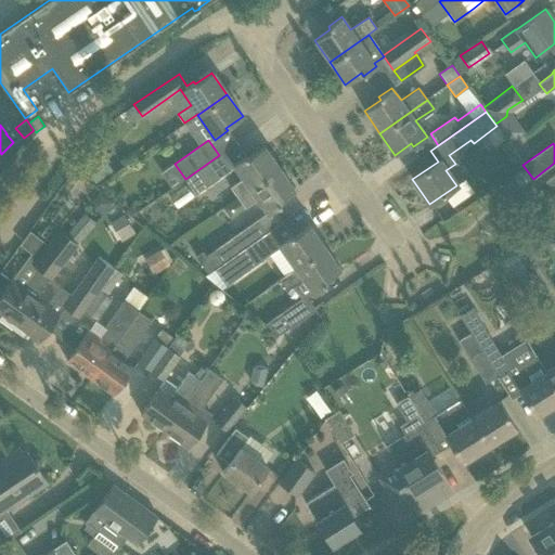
[(230,186),(239,197),(279,168),(263,146),(247,158),(245,155),(232,165),(242,178),(230,186)]
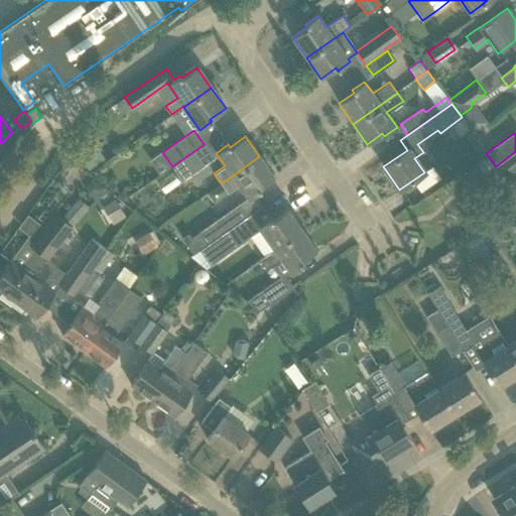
[(204,144),(172,166),(182,181),(214,159),(204,144)]
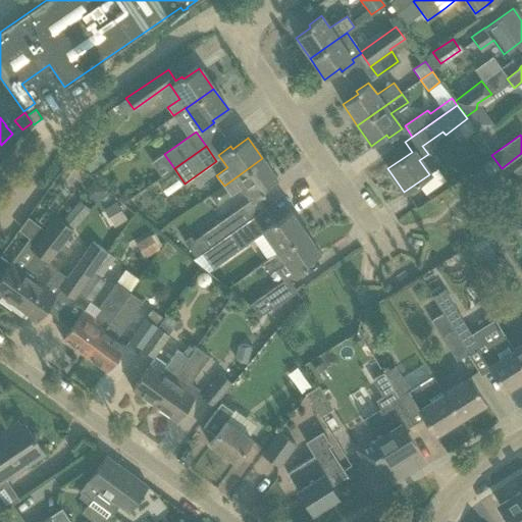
[(95,148),(81,157),(90,170),(104,161),(95,148)]
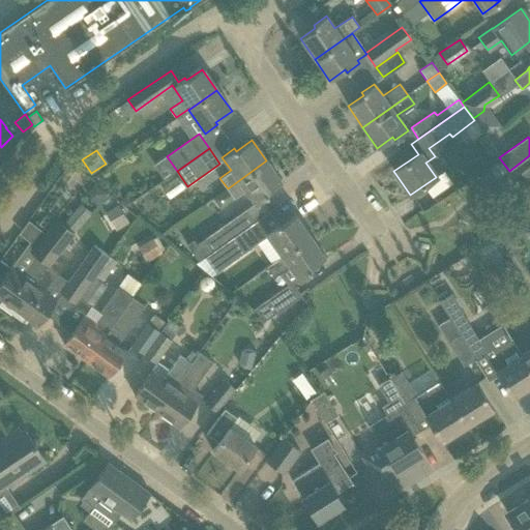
[(266,160),(228,188),(234,197),(245,190),(255,204),(268,196),(266,193),(282,182),(266,160)]
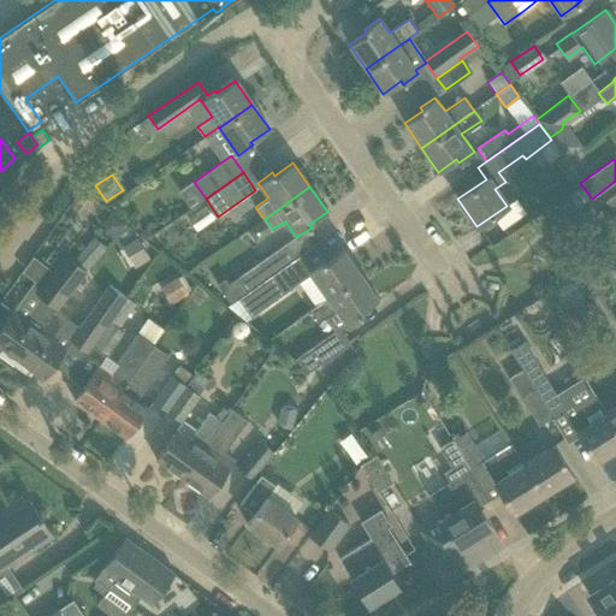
[(569,196),(578,207),(588,199),(580,188),(569,196)]
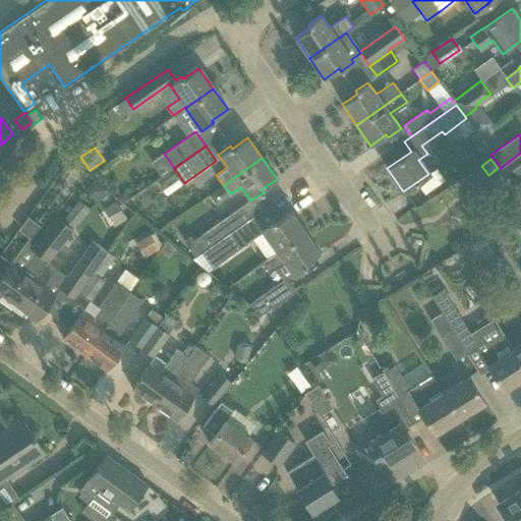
[(520,163),(511,170),(519,181),(520,179),(520,163)]
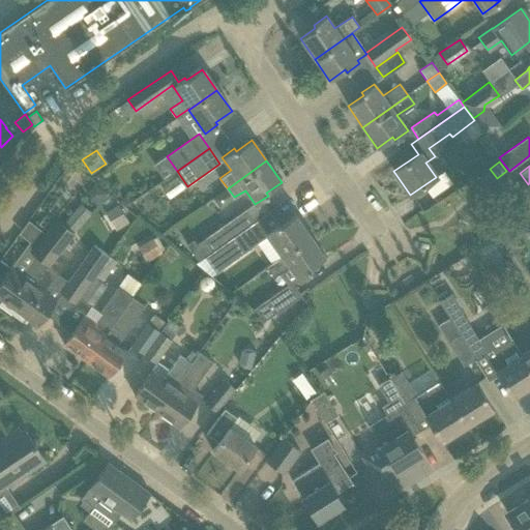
[(95,185),(90,192),(90,200),(96,205),(106,194),(95,185)]
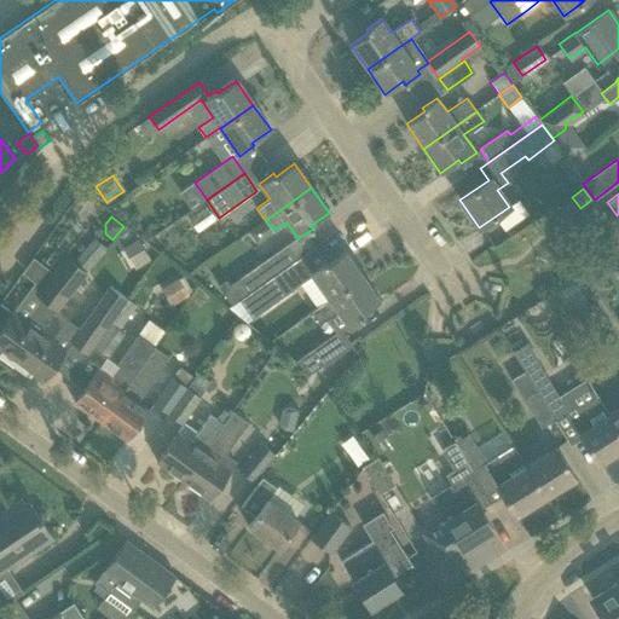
[(94,237),(74,260),(77,264),(80,265),(86,271),(106,248),(94,237)]
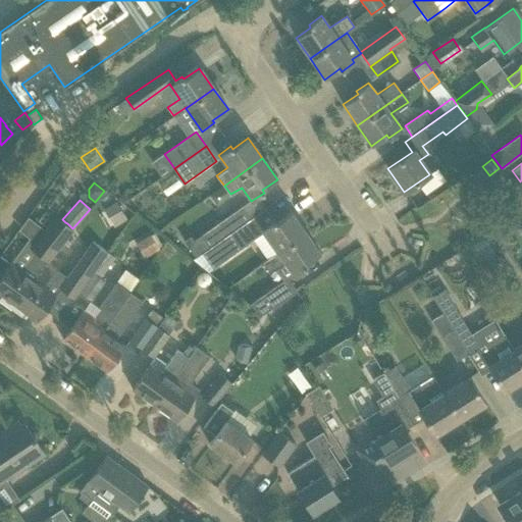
[(116,205),(108,210),(117,223),(124,218),(116,205)]
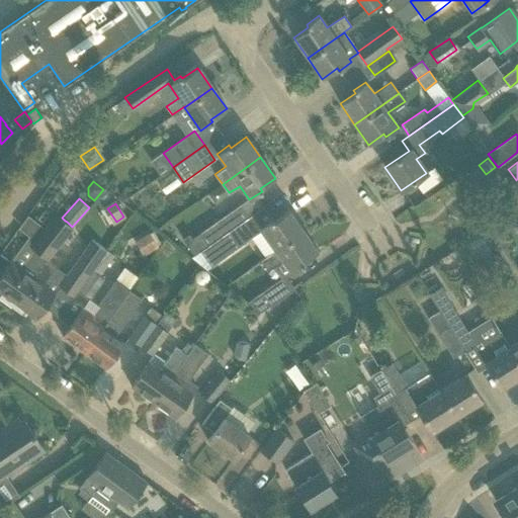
[(187,236),(181,241),(192,258),(201,252),(223,236),(236,227),(247,219),(239,206),(214,224),(190,241),(187,236)]
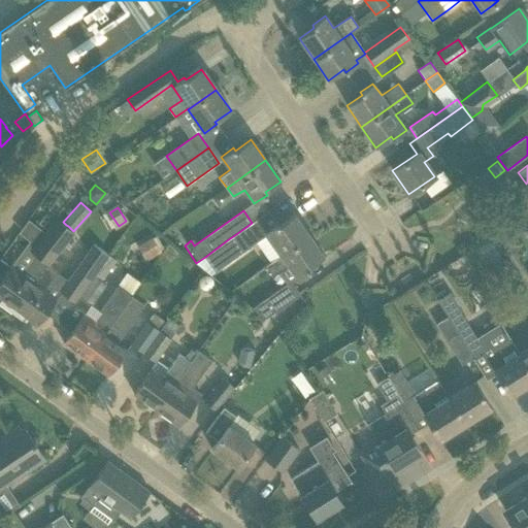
[(264,232),(279,255),(281,256),(308,236),(294,216),(278,226),(276,223),(264,232)]
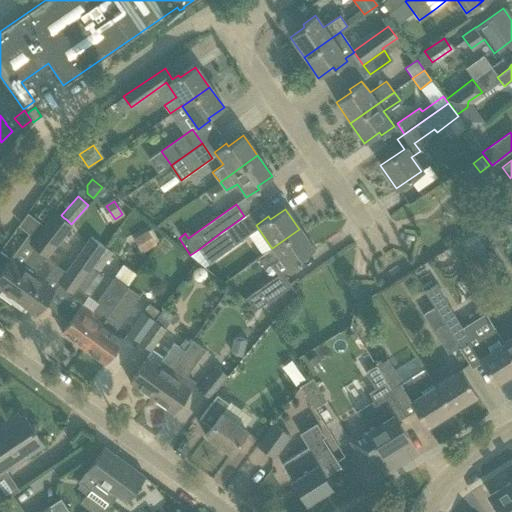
[(511,212),(505,217),(503,224),(506,230),(511,230),(511,212)]
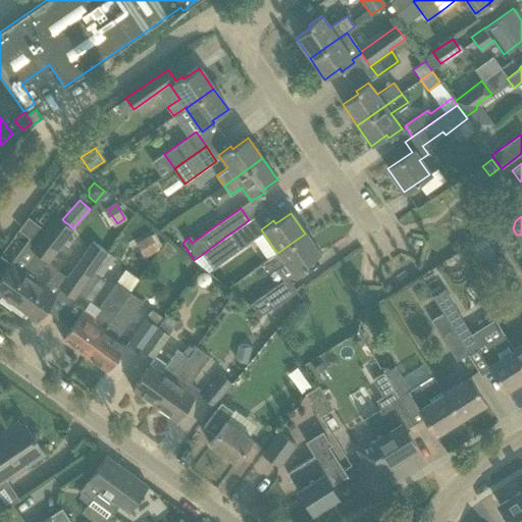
[(0,297),(0,301),(11,310),(46,261),(48,263),(72,229),(56,217),(31,249),(36,253),(21,272),(10,264),(0,277),(0,294),(2,296),(0,297)]
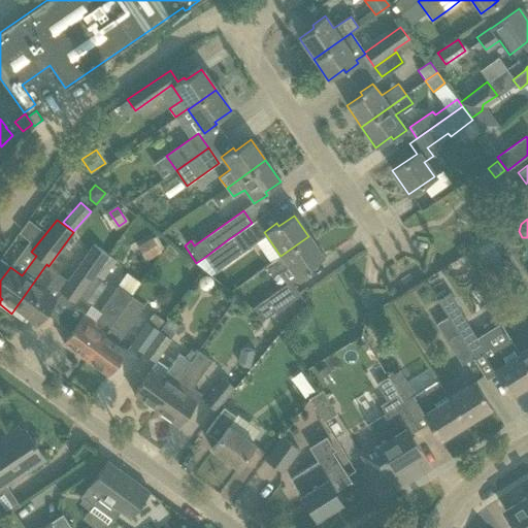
[(227,240),(205,257),(216,271),(251,246),(240,231),(227,240)]
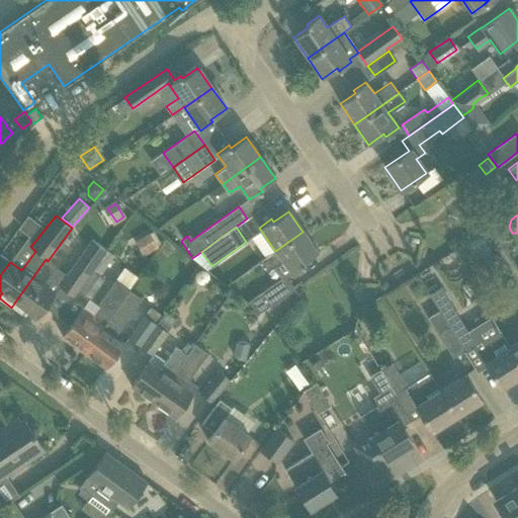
[(275,251),(274,250),(260,260),(267,271),(281,259),(292,274),(305,265),(303,263),(318,252),(303,232),(275,251)]
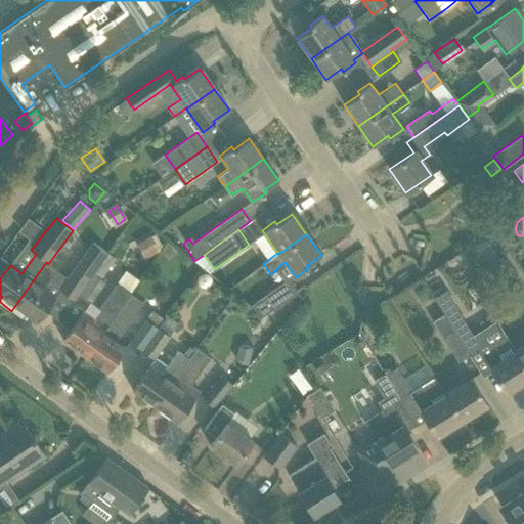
[(136,243),(143,258),(159,251),(150,235),(136,243)]
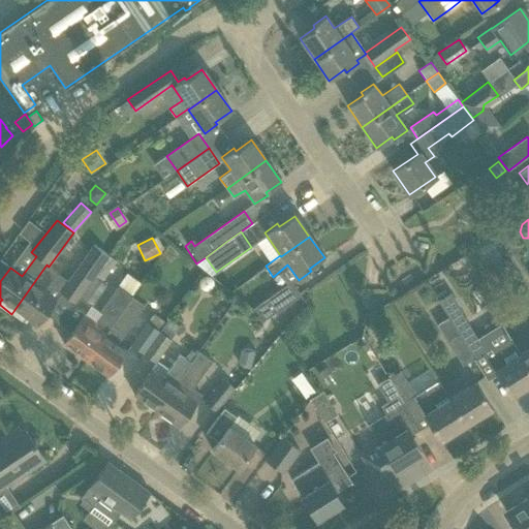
[(78,298),(94,276),(107,256),(94,247),(61,293),(73,303),(78,298)]
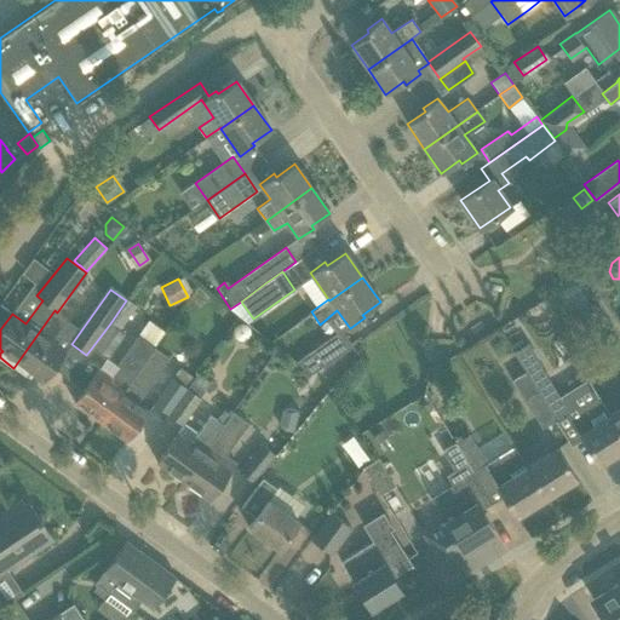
[(55,310),(13,368),(29,379),(34,373),(45,382),(67,351),(53,343),(69,321),(57,313),(55,310)]
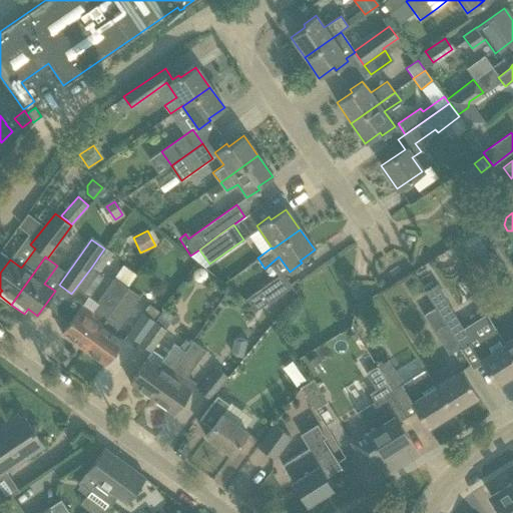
[(91,268),(75,289),(87,297),(102,276),(91,268)]
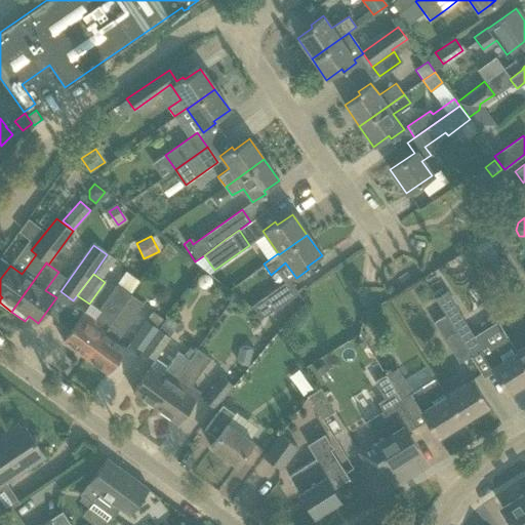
[(198,281),(198,282),(198,283),(198,284),(199,285),(199,286),(200,286),(200,287),(201,287),(202,288),(203,288),(204,288),(205,288),(206,288),(207,288),(208,288),(208,287),(209,287),(210,286),(211,285),(211,284),(212,283),(212,282),(212,281),(212,280),(212,279),(211,279),(211,278),(210,277),(210,276),(209,276),(209,275),(208,275),(207,274),(206,274),(205,274),(204,274),(203,274),(202,274),(202,275),(201,275),(200,276),(199,277),(199,278),(198,278),(198,279),(198,280),(198,281)]
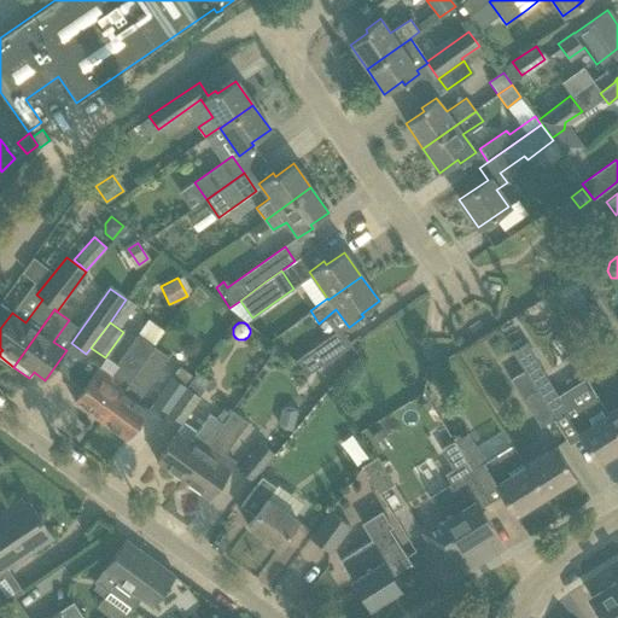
[(295,361),(309,374),(350,345),(339,330),(295,361)]
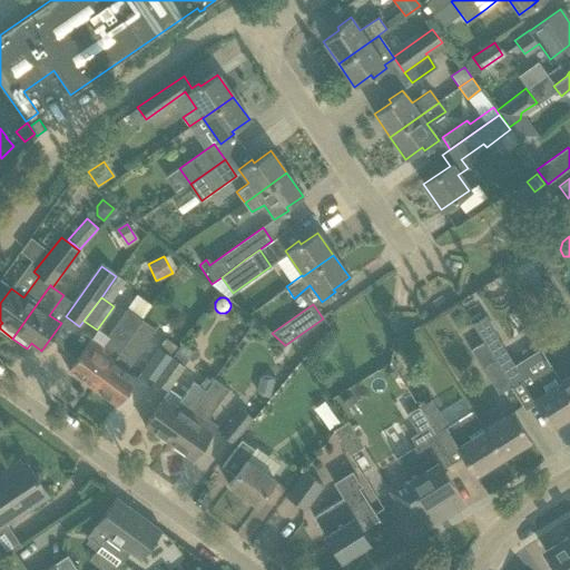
[(80,352),(68,370),(92,387),(116,355),(140,320),(126,310),(121,315),(102,343),(105,345),(99,353),(87,343),(80,352)]
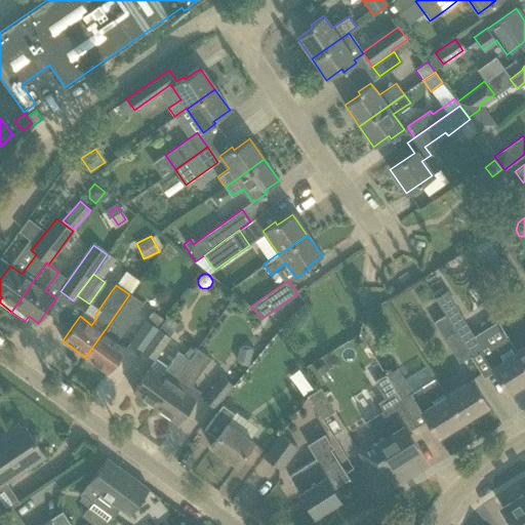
[(513,295),(524,314),(524,289),(524,288),(513,295)]
